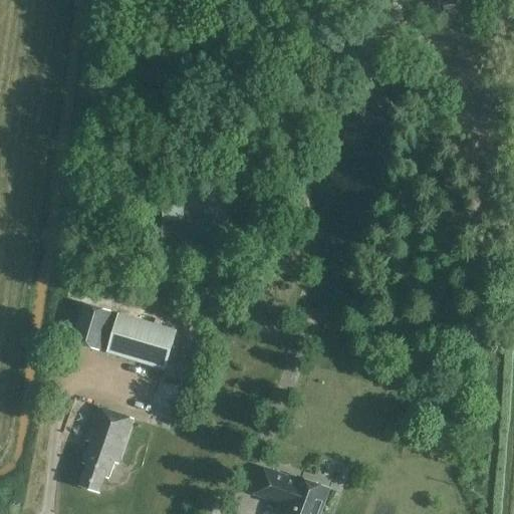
[(179,219),(184,219),(185,191),(164,191),(163,208),(166,208),(180,208),(179,219)]
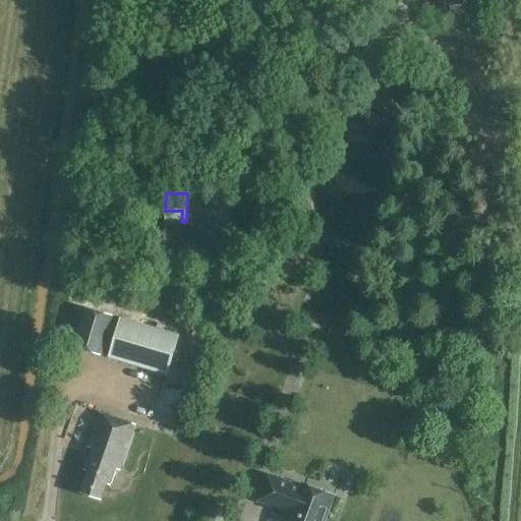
[(164,248),(213,249),(214,223),(186,222),(181,222),(182,211),(168,211),(165,211),(164,248)]
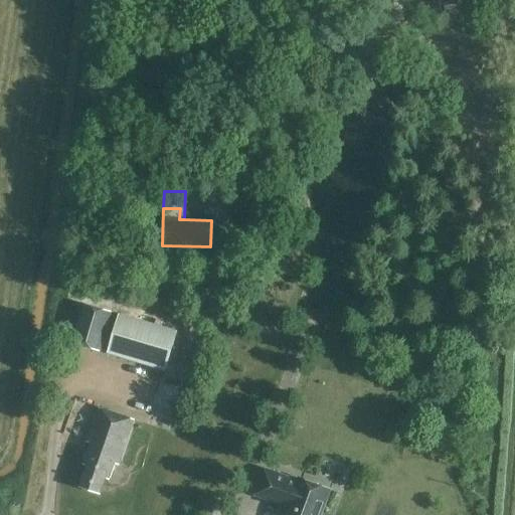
[(72,343),(100,351),(111,312),(83,304),(72,343)]
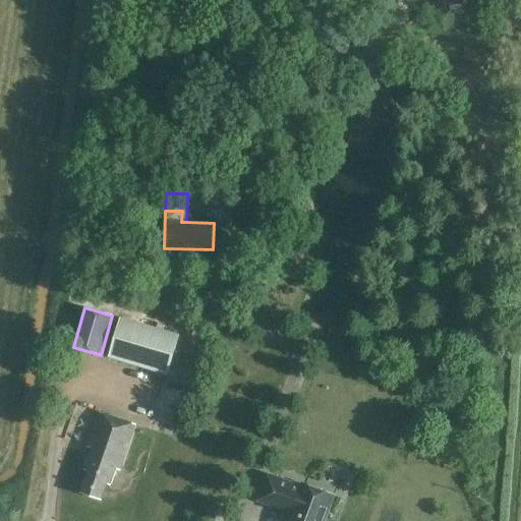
[(179,335),(121,317),(109,357),(168,374),(179,335)]
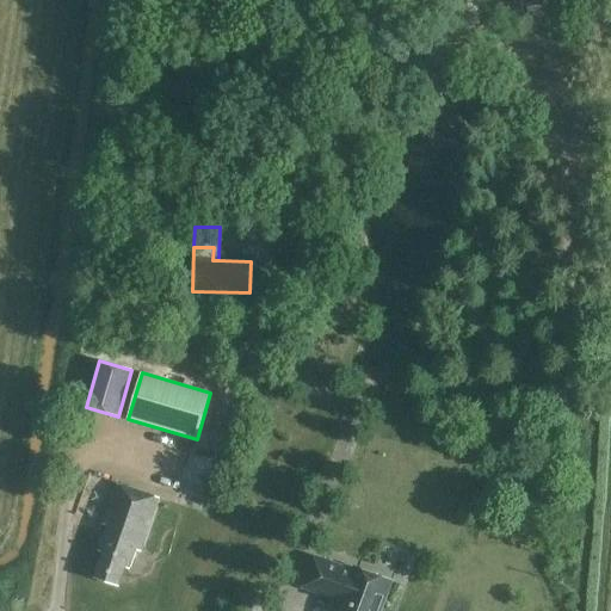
[(159,498),(117,483),(103,524),(107,526),(99,551),(103,554),(94,578),(119,586),(124,568),(129,569),(136,550),(141,551),(159,498)]
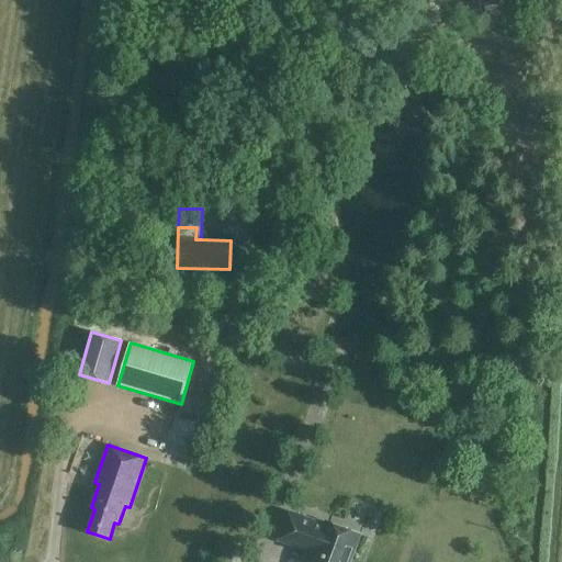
[(325,526),(289,513),(279,540),(315,553),(312,561),(349,561),(360,535),(327,523),(325,526)]
